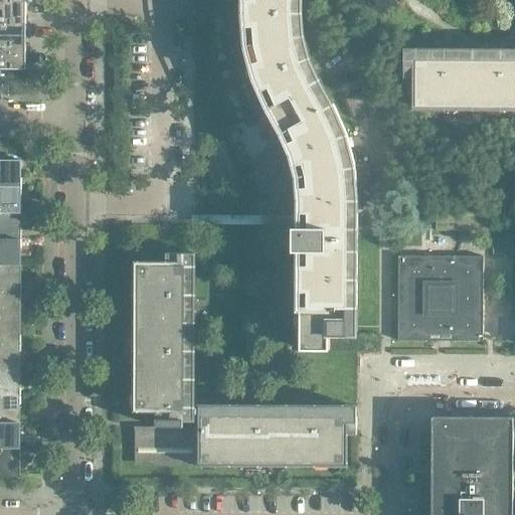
[(347,135),(333,104),(320,79),(310,58),(305,35),(303,12),(302,0),(239,0),(240,12),(241,28),(247,27),(248,45),(253,61),(247,63),(251,78),(258,94),(264,91),(271,107),(289,141),(275,148),(280,158),(285,178),(286,199),(301,199),(301,198),(302,198),(302,215),(302,224),(302,228),(296,228),(296,237),(294,237),(294,250),(302,251),(302,265),(296,265),(295,291),(302,291),(302,313),(295,313),(295,327),(301,327),(301,349),(330,349),(330,334),(357,334),(358,199),(370,199),(367,165),(356,167),(347,135)]
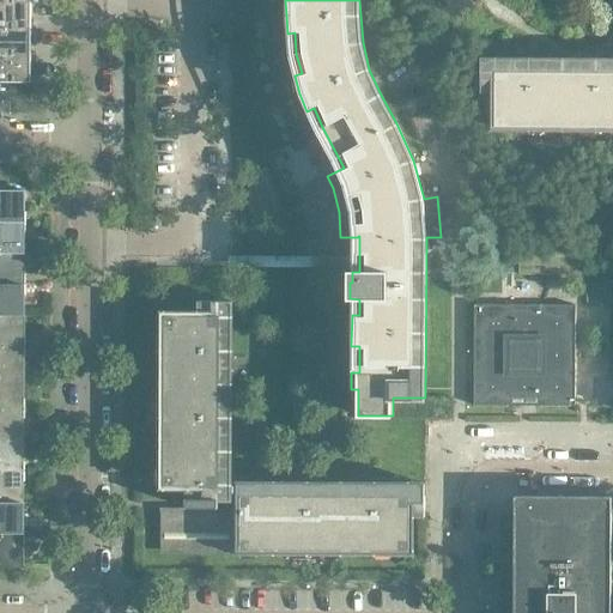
[(0,28),(32,29),(32,2),(0,1),(0,28)]
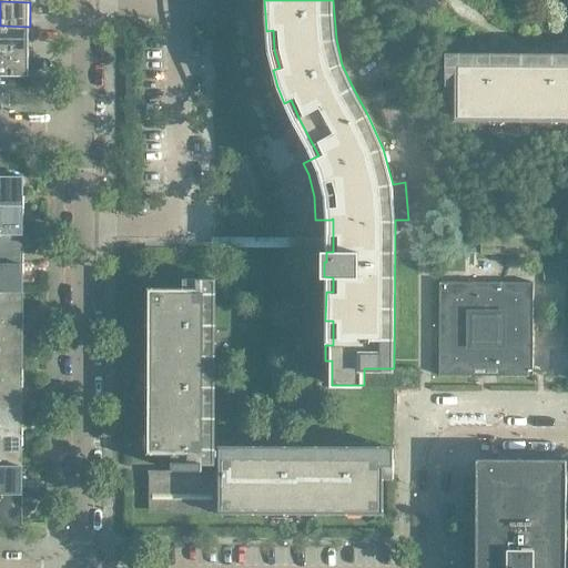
[(0,50),(30,51),(30,27),(0,26),(0,50)]
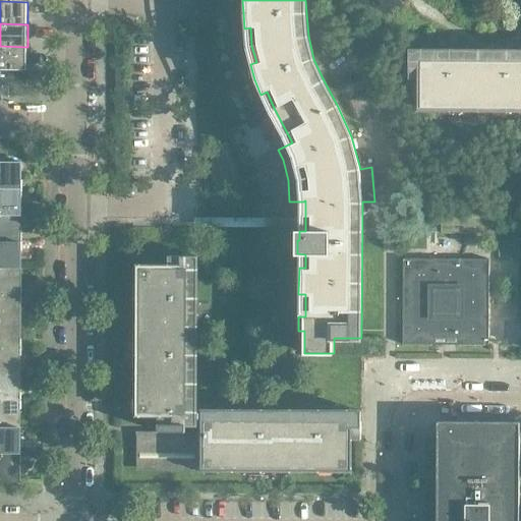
[(26,69),(27,47),(0,46),(0,69),(9,69),(26,69)]
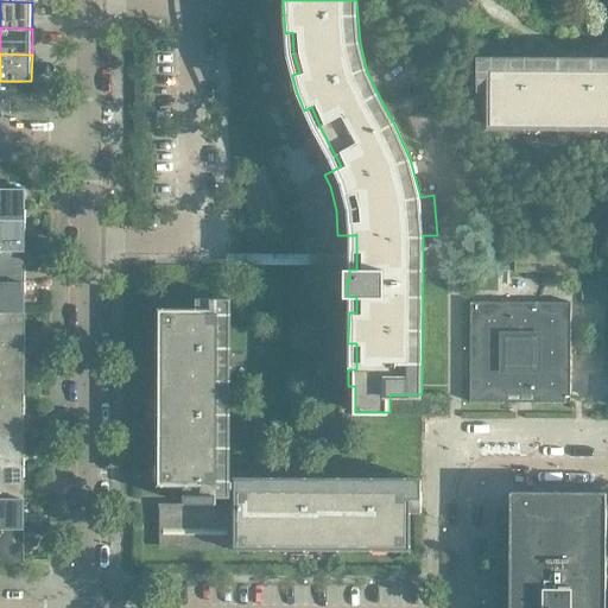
[(607,58),(477,58),(477,93),(492,93),(491,125),(607,125),(607,58)]
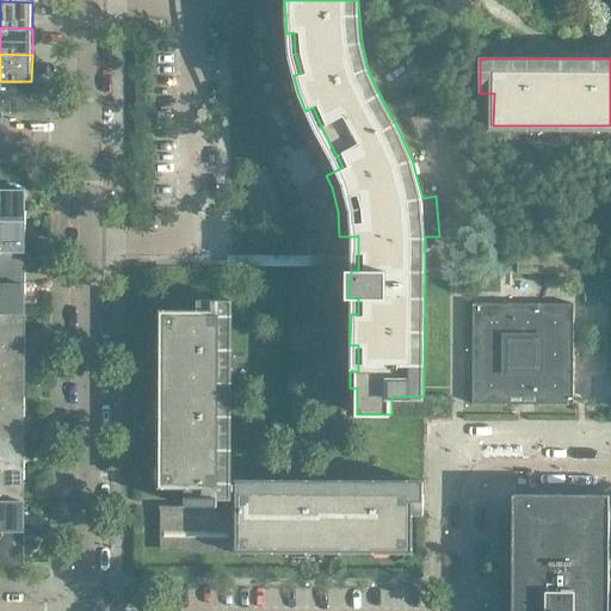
[(0,112),(10,112),(11,81),(0,81),(0,112)]
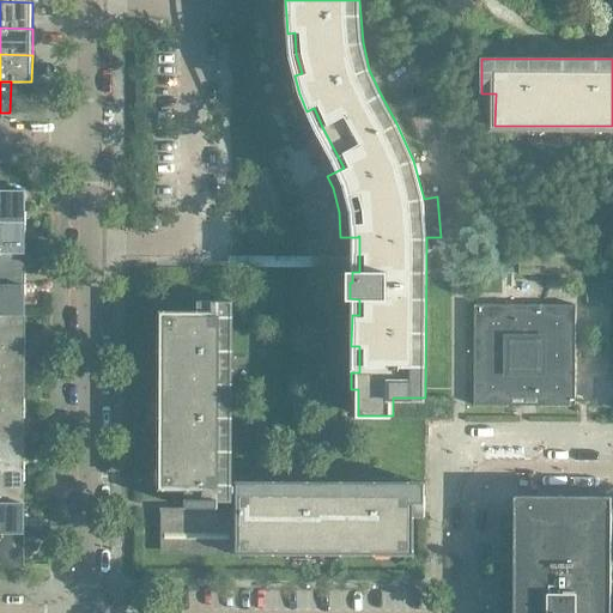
[(10,189),(10,174),(10,159),(0,158),(0,189),(10,190),(10,189)]
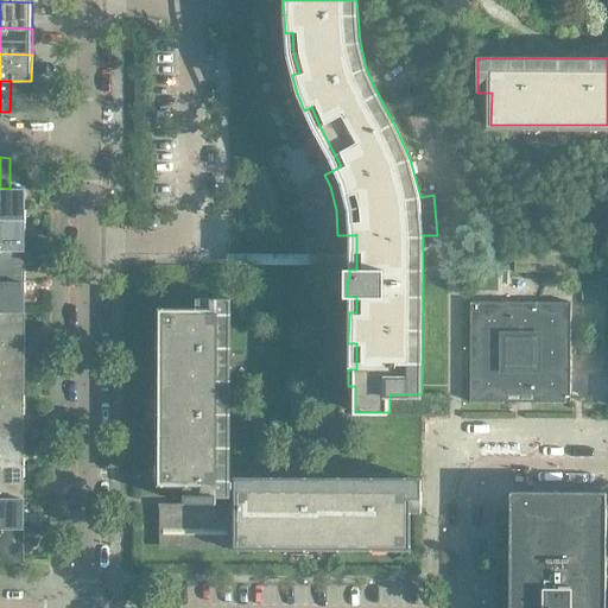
[(0,219),(24,220),(24,188),(10,188),(10,189),(0,188),(0,219)]
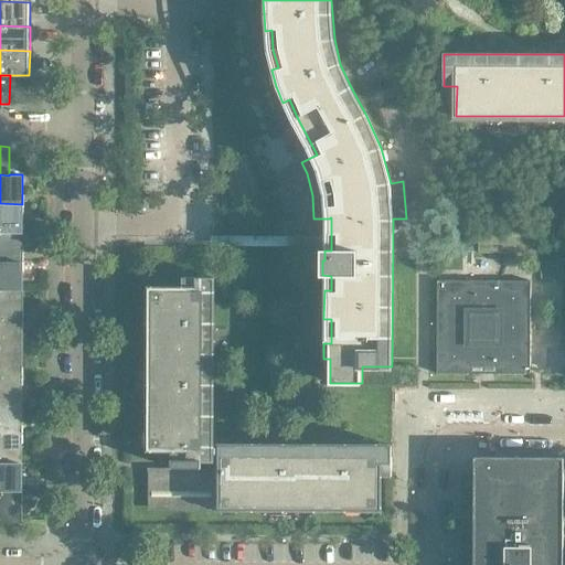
[(0,232),(22,233),(22,204),(0,203),(0,232)]
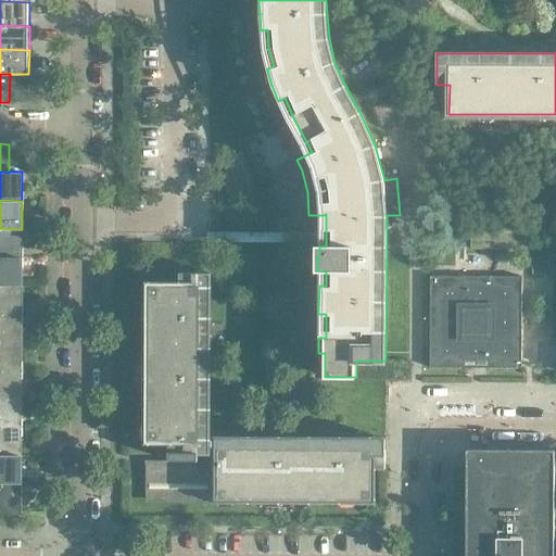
[(0,256),(22,257),(22,229),(0,228),(0,256)]
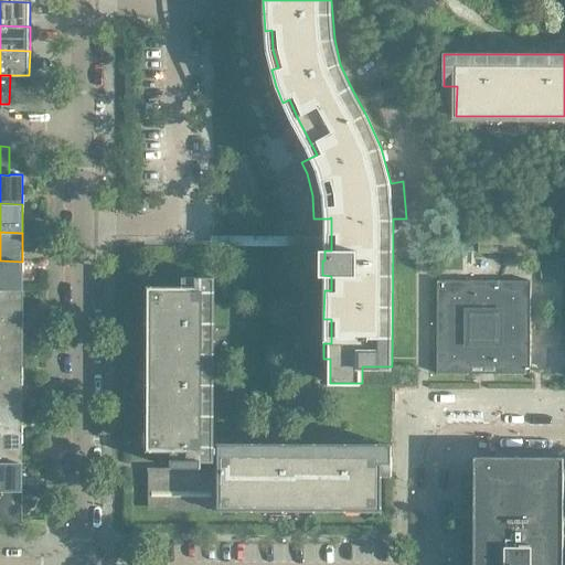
[(331,246),(331,236),(212,236),(212,246),(331,246)]
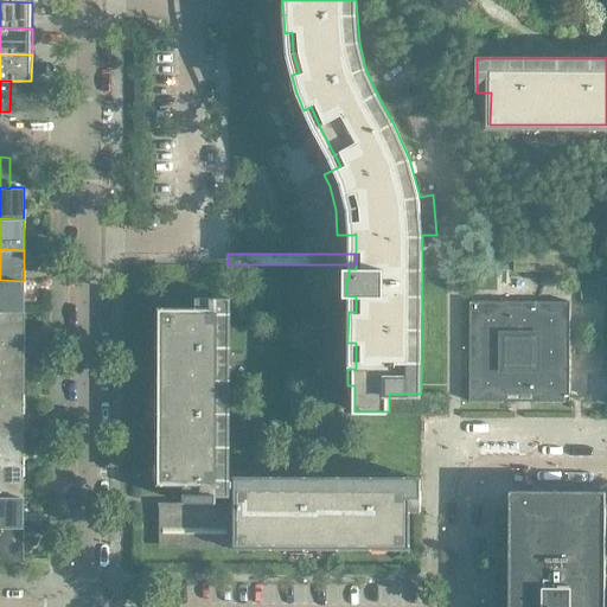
[(0,311),(24,312),(24,281),(0,280),(0,311)]
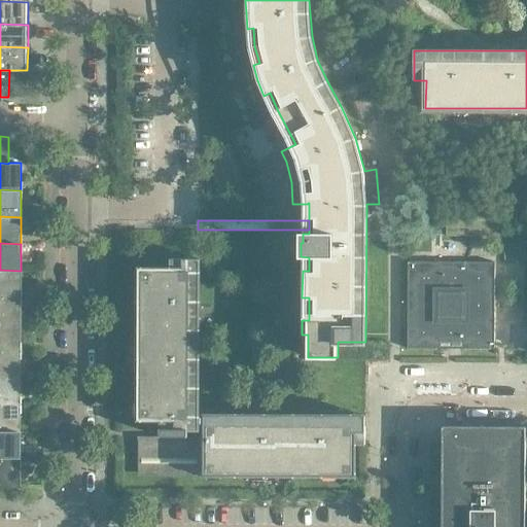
[(337,480),(337,472),(353,473),(353,445),(365,445),(365,416),(199,415),(200,258),(171,258),(171,271),(142,271),(142,287),(135,287),(135,314),(142,314),(141,345),(135,345),(135,372),(141,372),(141,402),(135,402),(135,416),(141,416),(141,417),(160,417),(160,436),(139,436),(138,477),(200,477),(201,470),(207,470),(207,472),(208,472),(208,480),(221,480),(221,472),(252,472),(252,480),(279,480),(279,472),(310,472),(310,480),(337,480)]
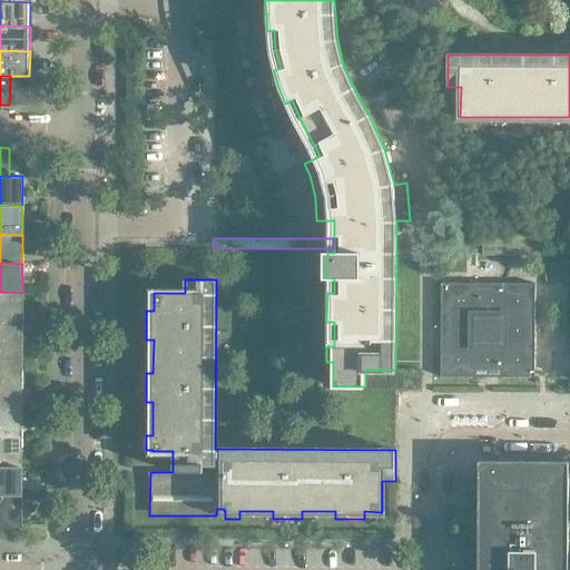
[(534,377),(536,313),(536,283),(442,283),(441,376),(478,377),(478,375),(474,376),(474,370),(492,370),(502,370),(502,376),(499,376),(499,377),(534,377)]
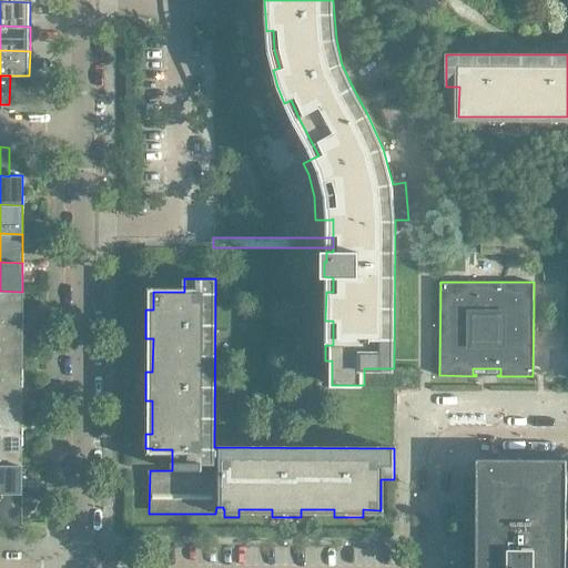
[(0,320),(22,321),(22,292),(0,291),(0,320)]
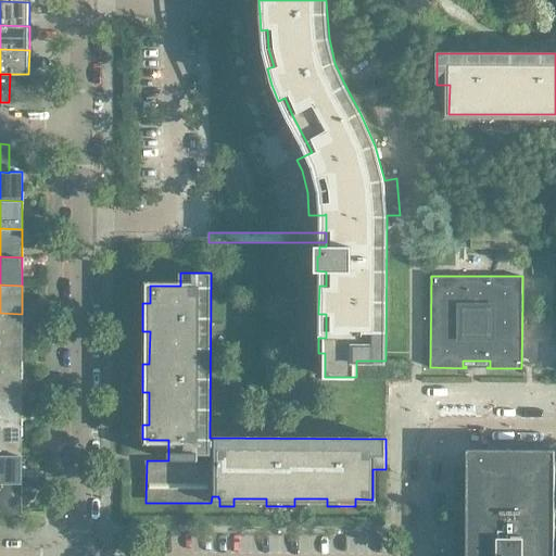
[(0,341),(21,342),(22,314),(0,313),(0,341)]
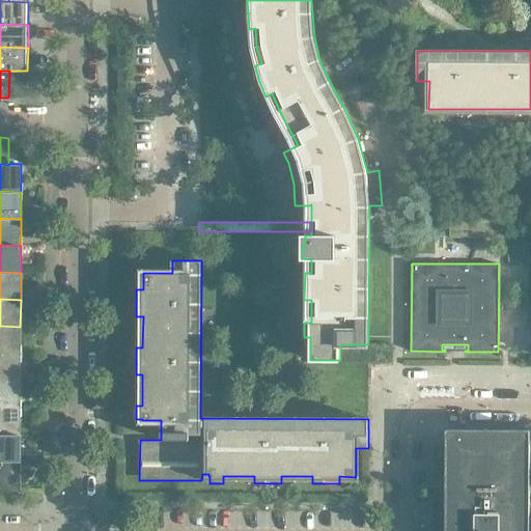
[(0,353),(20,354),(20,327),(0,326),(0,353)]
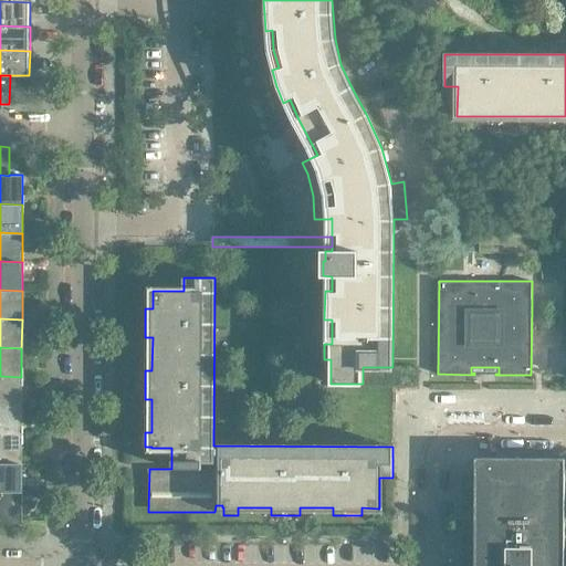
[(0,405),(21,406),(21,377),(0,376),(0,405)]
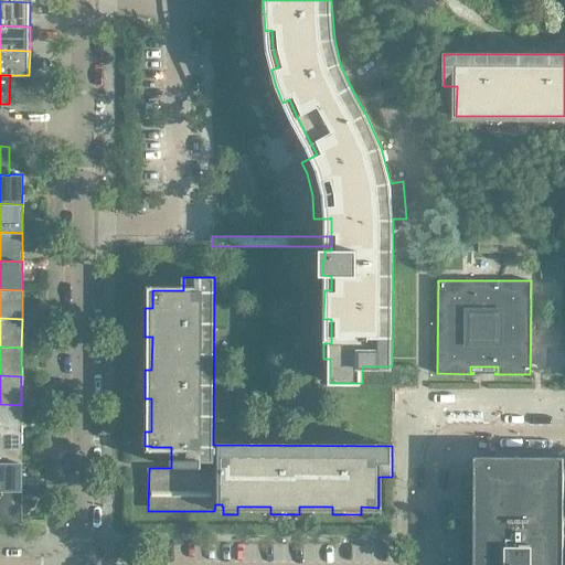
[(0,433),(21,434),(21,405),(0,404),(0,433)]
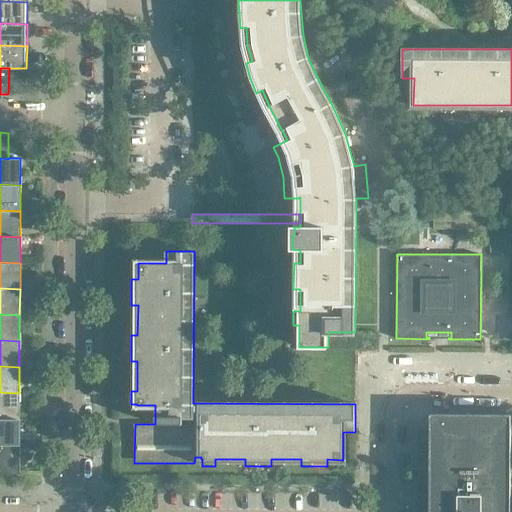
[(0,418),(19,419),(19,393),(0,392),(0,418)]
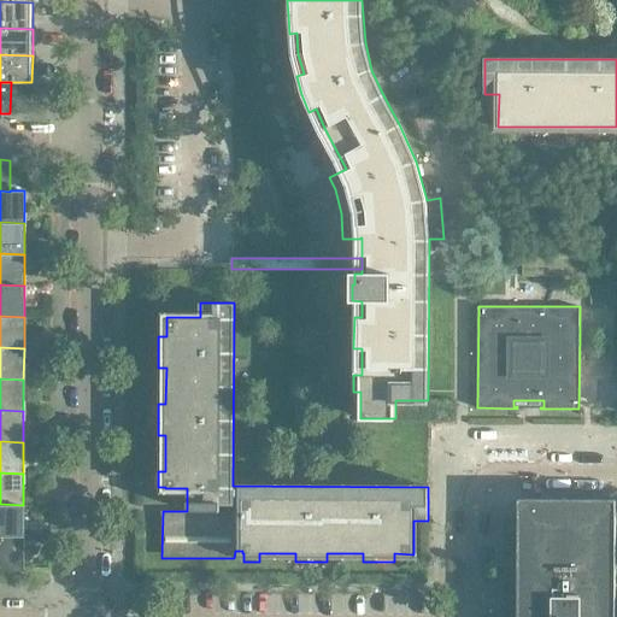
[(615,616),(616,517),(616,500),(518,499),(518,616),(615,616)]
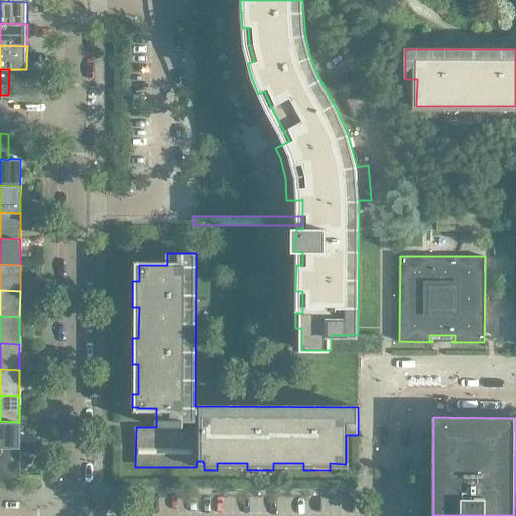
[(0,447),(19,448),(19,422),(0,421),(0,447)]
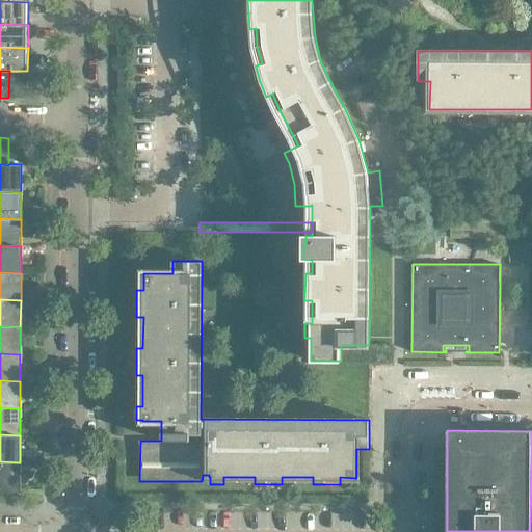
[(0,489),(20,490),(20,462),(0,461),(0,489)]
